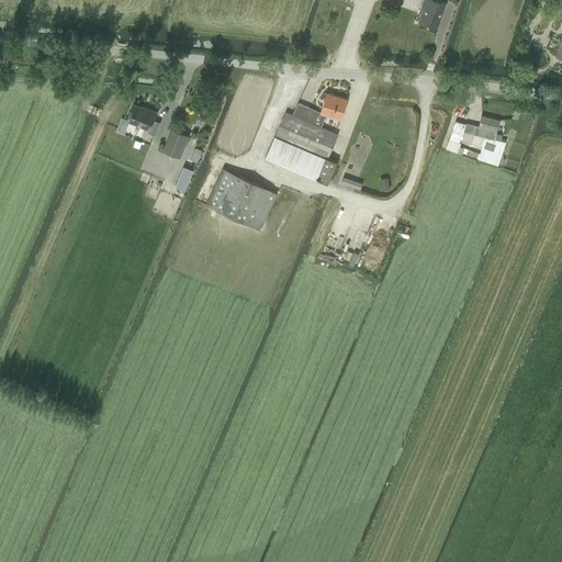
[(425,0),(418,20),(437,26),(446,2),(439,0),(425,0)]
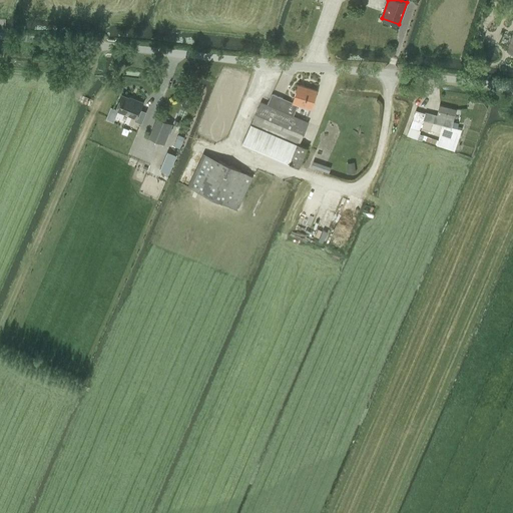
[(241,142),(264,152),(288,163),(298,167),(306,147),(299,144),(308,122),(292,115),(297,104),(311,108),(317,90),(315,90),(315,91),(306,89),(306,87),(298,84),(293,102),(272,93),(268,104),(261,101),(241,142)]
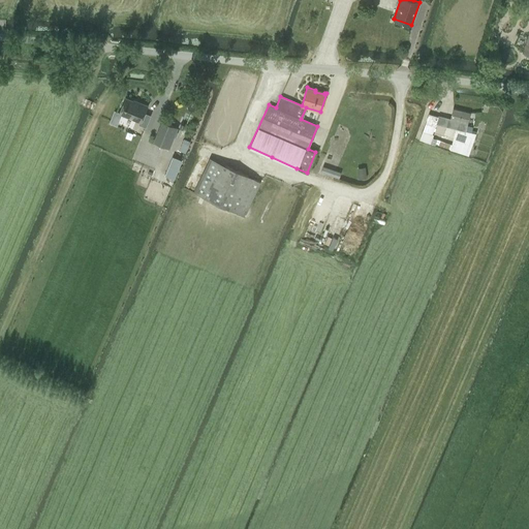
[(138,124),(146,127),(151,115),(145,113),(147,106),(125,97),(119,112),(141,121),(138,124)]
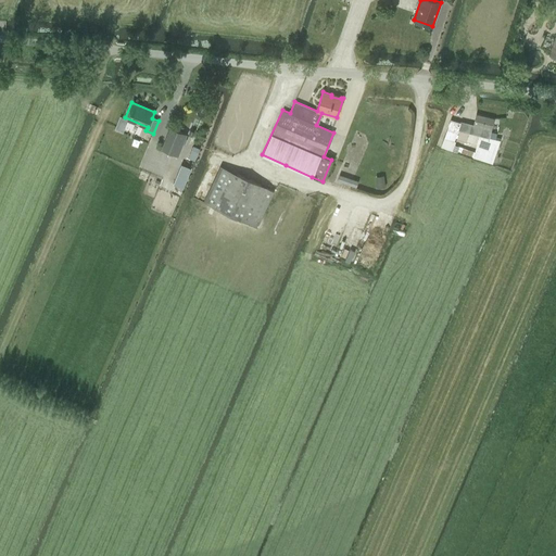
[(459,147),(457,151),(492,162),(500,138),(489,136),(493,118),(476,113),(474,125),(460,122),(450,119),(443,147),(453,150),(456,141),(454,140),(458,127),(479,133),(475,151),(459,147)]
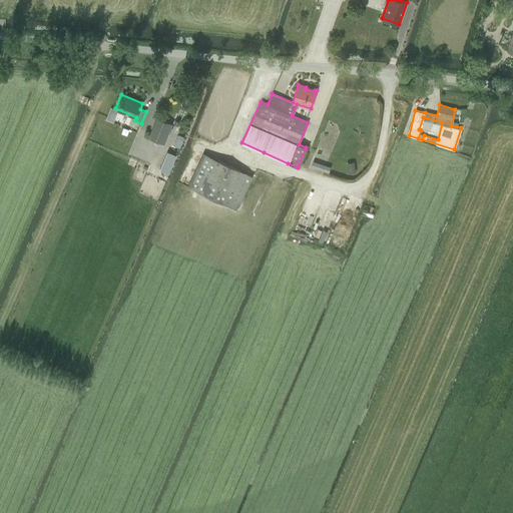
[(163,143),(171,123),(159,118),(150,137),(163,143)]
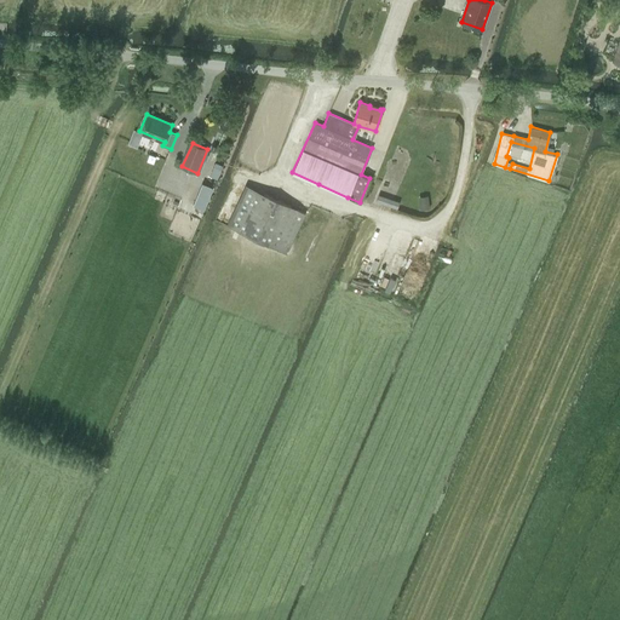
[(204,182),(194,204),(204,207),(212,185),(204,182)]
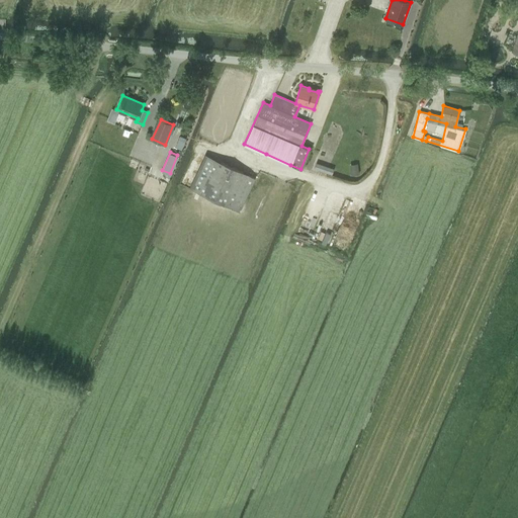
[(238,211),(254,177),(204,154),(189,187),(238,211)]
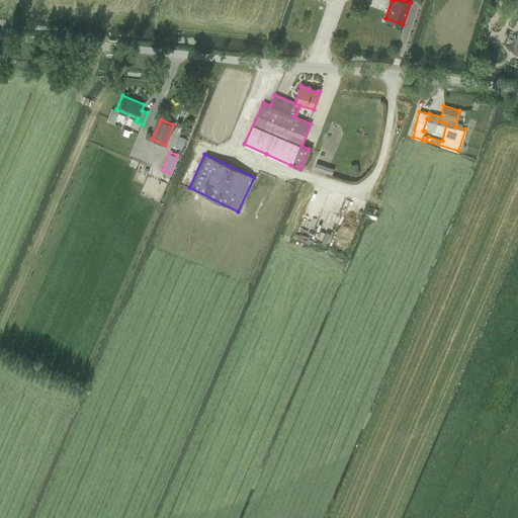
[(323,171),(325,165),(317,162),(315,168),(323,171)]
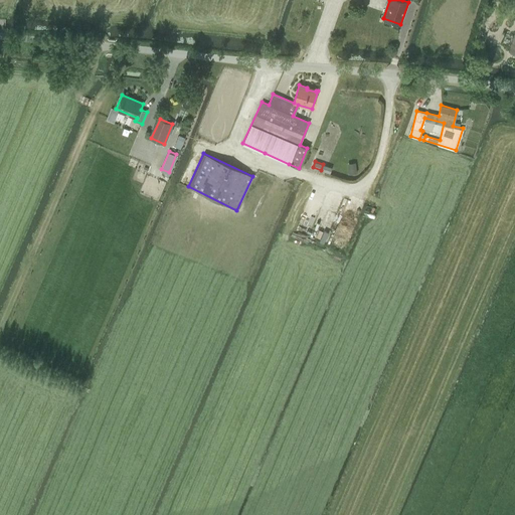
[(348,163),(349,174),(357,173),(355,162),(348,163)]
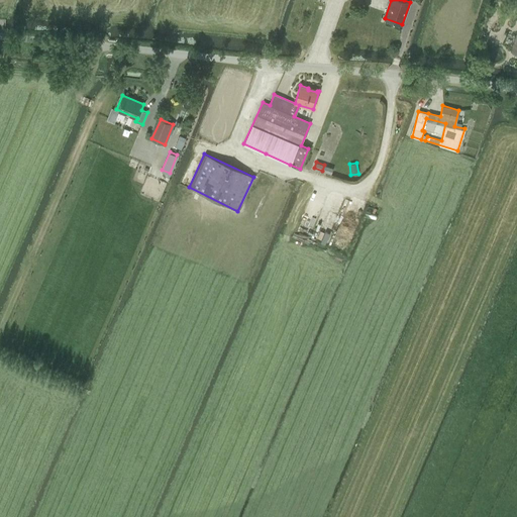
[(287,179),(289,174),(263,164),(261,169),(287,179)]
